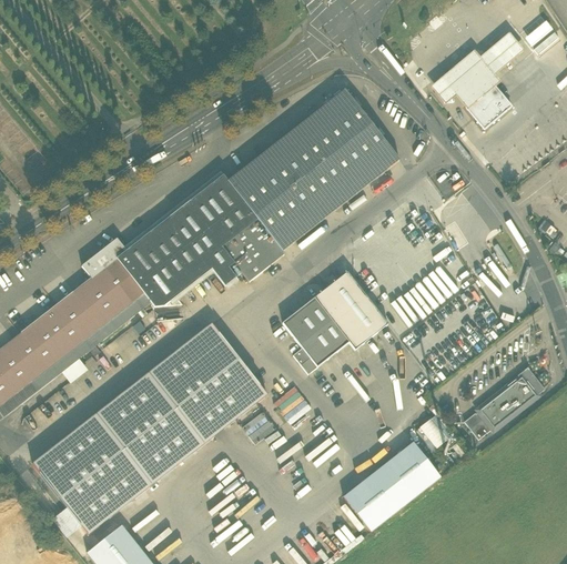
[(546,18),(525,36),(532,43),(553,27),(546,18)]
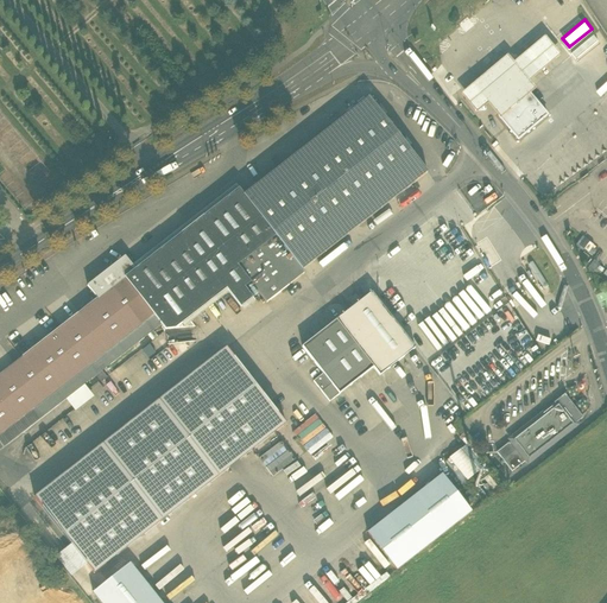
[(592,30),(581,39),(586,44),(596,36),(592,30)]
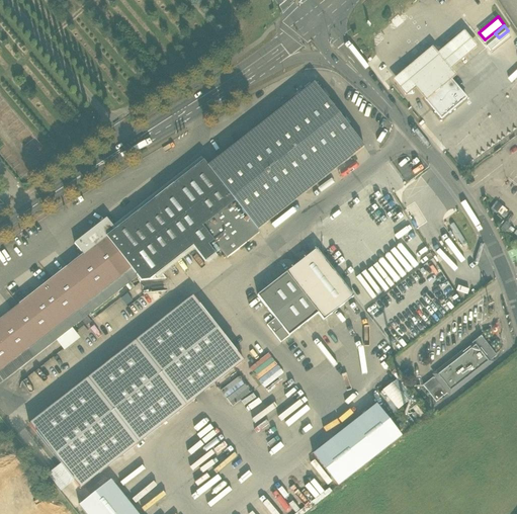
[(416,84),(426,95),(439,84),(450,75),(451,76),(456,72),(451,66),(478,44),(464,28),(438,51),(433,44),(394,77),(407,92),(416,84)]
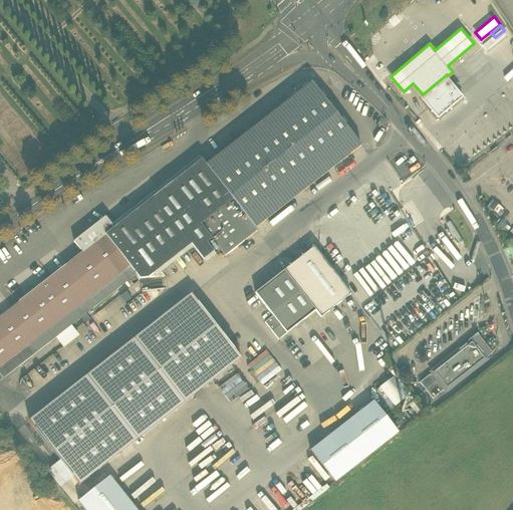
[(486,45),(495,37),(491,33),(482,40),(486,45)]
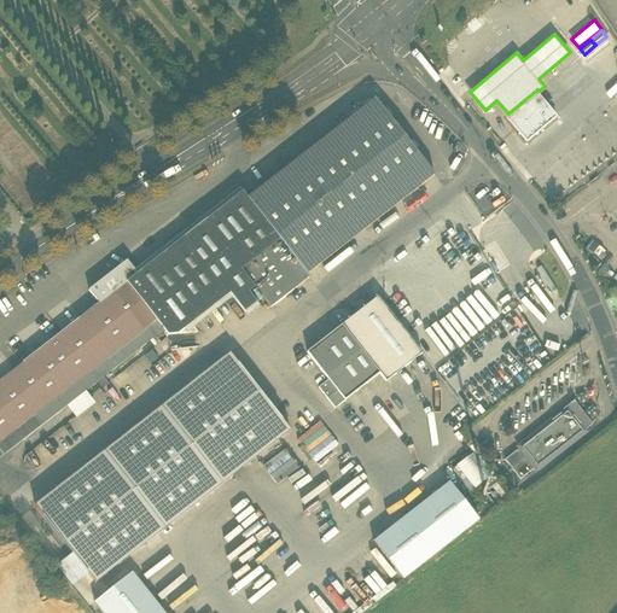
[(557,112),(539,91),(537,89),(524,100),(508,114),(528,138),(557,112)]
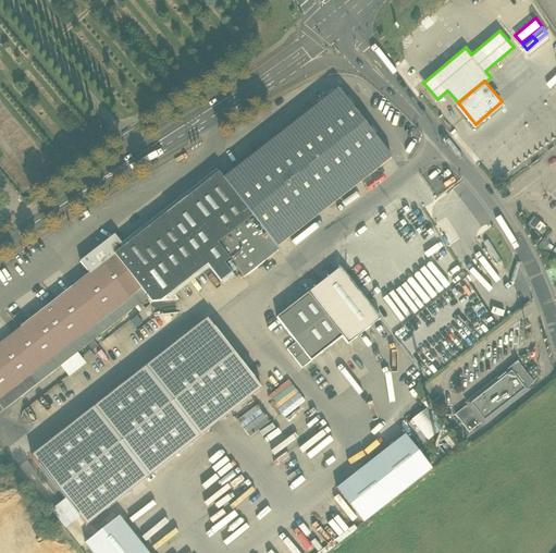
[(338,86),(224,175),(276,244),(392,155),(338,86)]
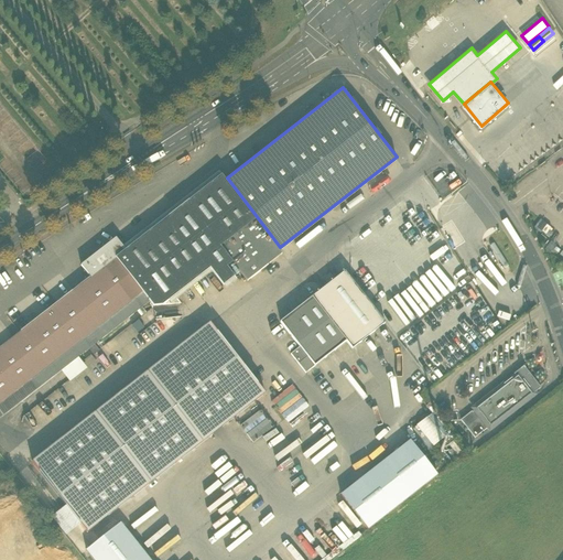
[(282,250),(280,247),(227,178),(223,172),(126,247),(117,254),(150,298),(154,303),(163,302),(210,265),(224,281),(235,272),(227,264),(234,259),(248,278),(282,250)]
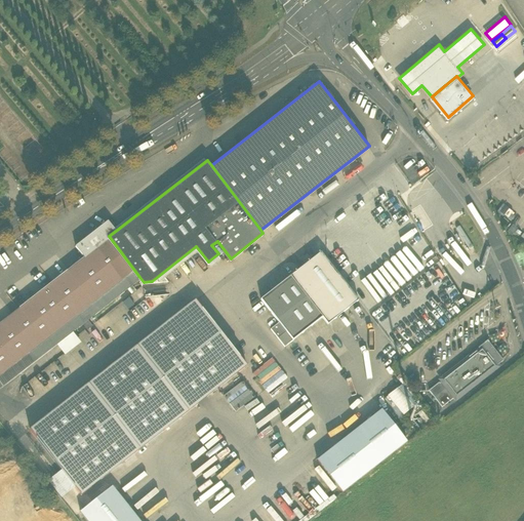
[(76,244),(85,255),(109,236),(117,230),(109,218),(76,244)]
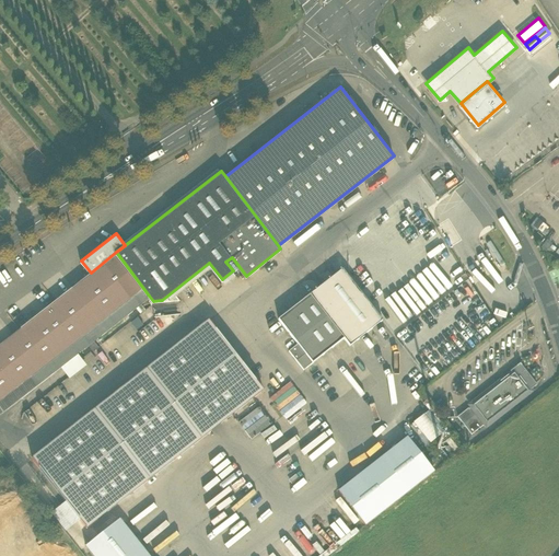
[(79,350),(149,296),(116,252),(91,273),(21,326),(55,369),(61,365),(79,350)]
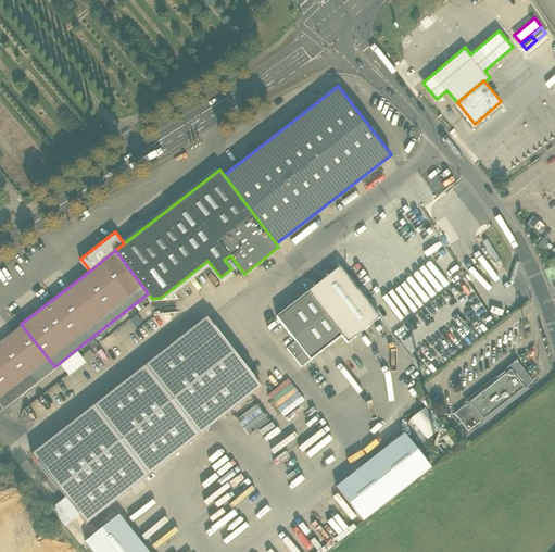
[(308,289),(342,333),(348,340),(380,315),(375,308),(340,264),(308,289)]
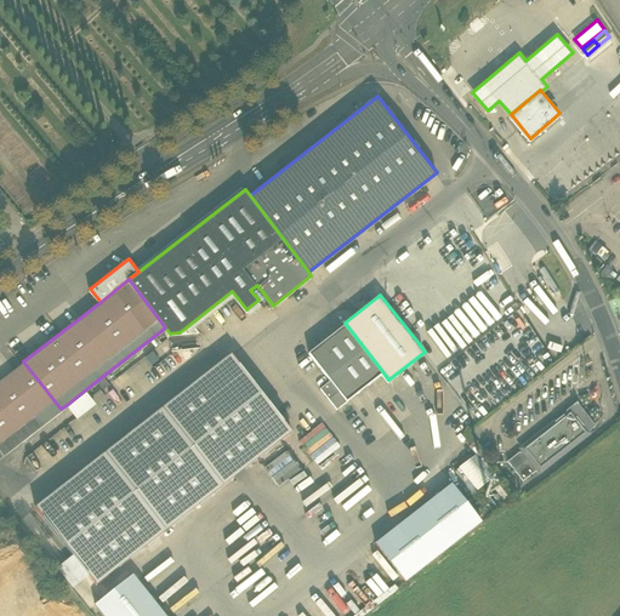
[(310,351),(331,377),(340,388),(347,398),(382,371),(345,323),(310,351)]
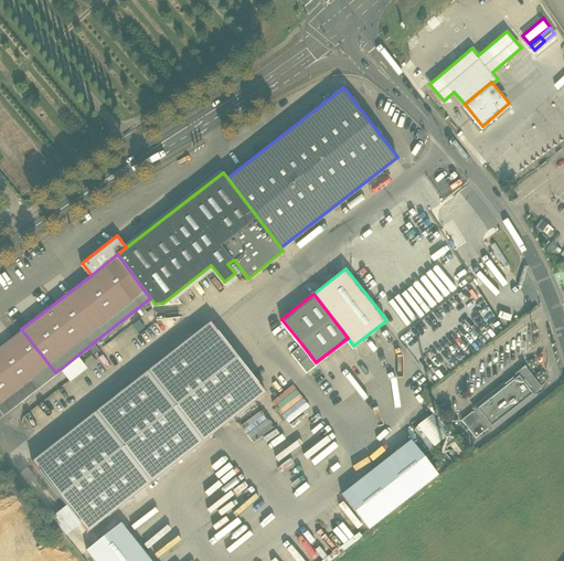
[(81,521),(88,530),(266,391),(211,320),(33,459),(66,503),(81,521)]
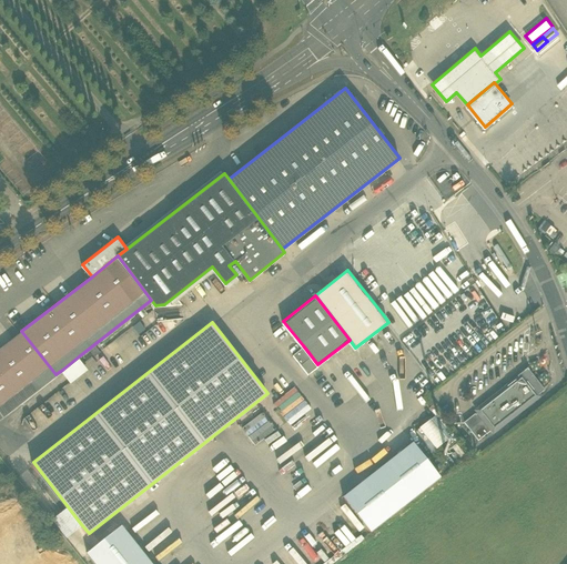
[(0,418),(56,374),(21,331),(0,348),(0,418)]
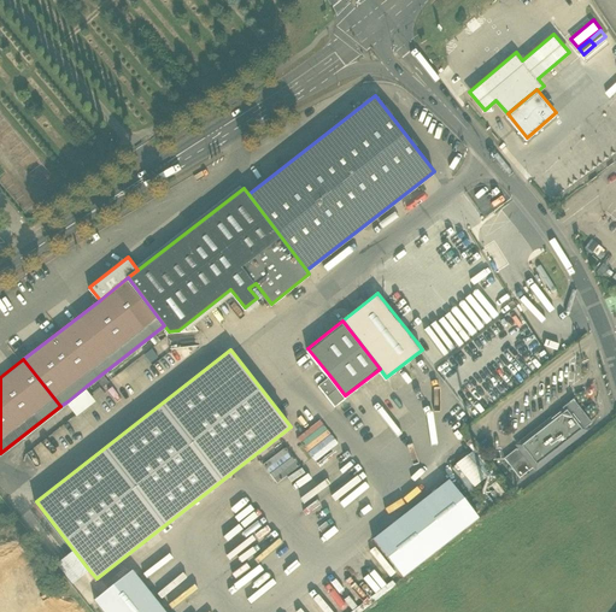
[(318,383),(327,394),(338,386),(329,375),(318,383)]
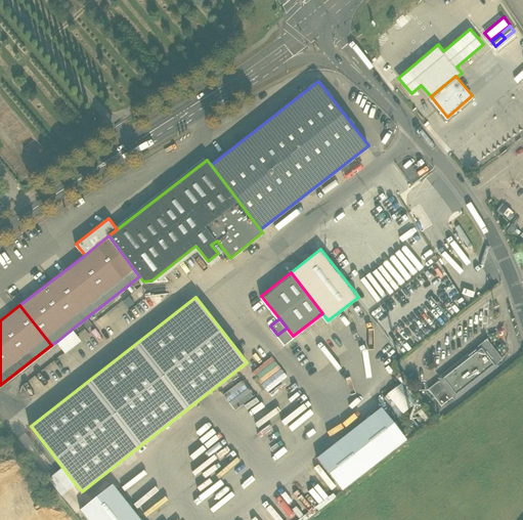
[(74,328),(57,341),(66,351),(82,339),(74,328)]
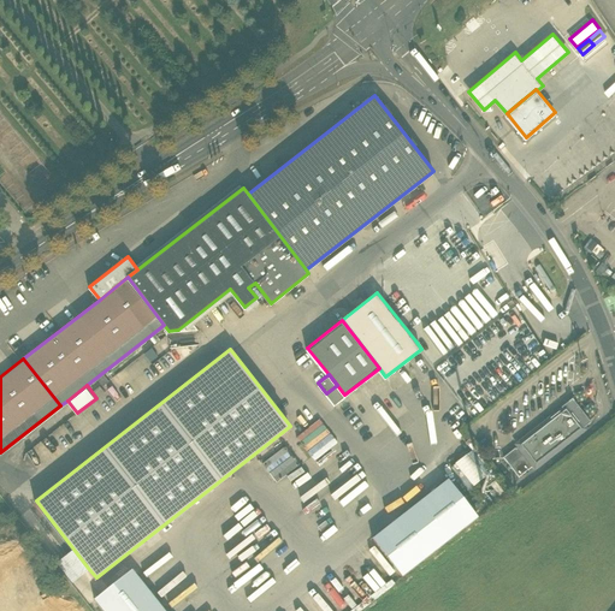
[(344,395),(337,385),(326,393),(335,403),(344,395)]
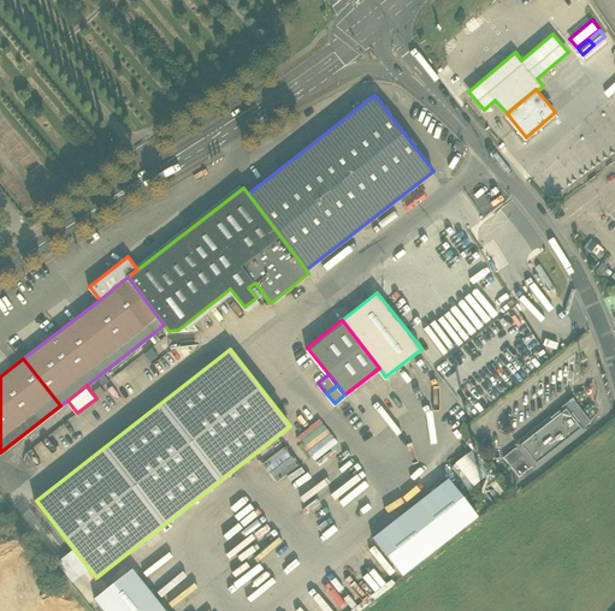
[(520,442),(521,443),(536,461),(538,463),(544,458),(549,455),(548,454),(563,442),(565,443),(569,439),(568,437),(592,419),(573,396),(547,416),(549,419),(520,442)]
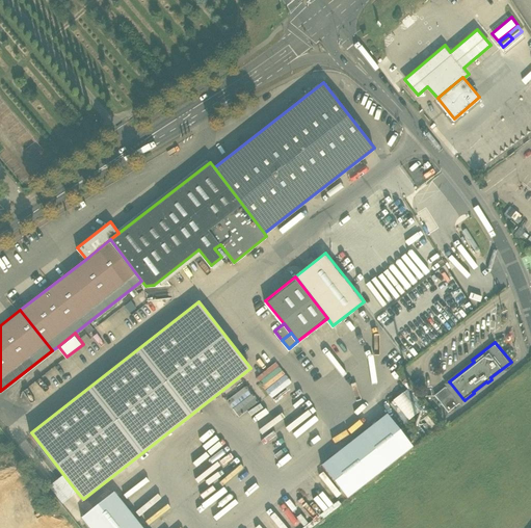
[(276,359),(258,374),(270,391),(290,375),(276,359)]
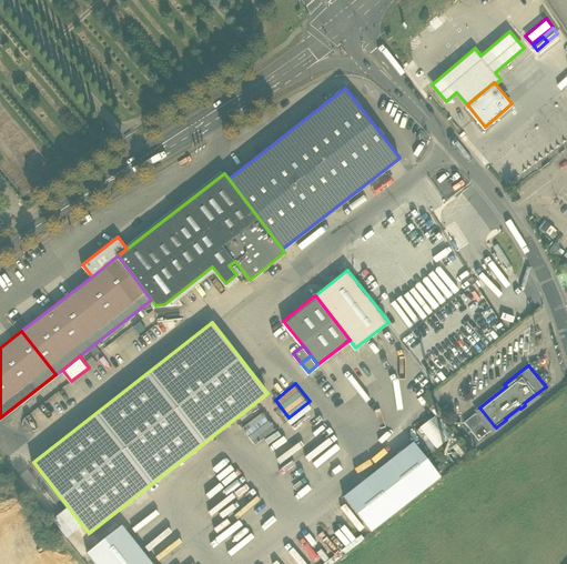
[(265,409),(244,425),(257,443),(279,426),(265,409)]
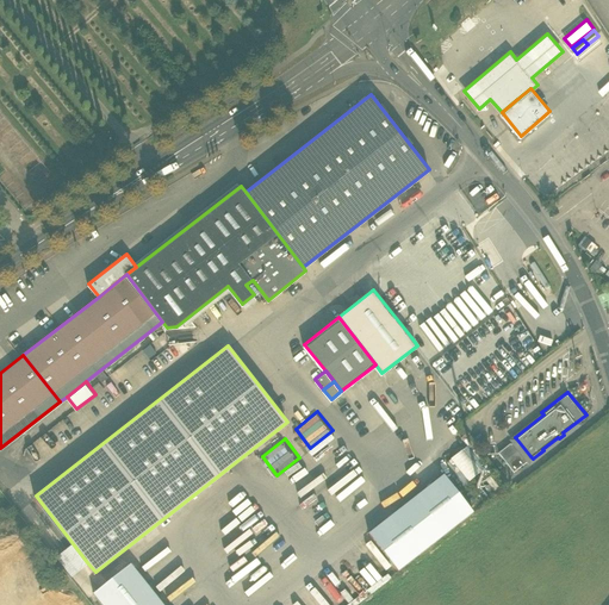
[(515,469),(530,456),(516,438),(511,441),(499,449),(515,469)]
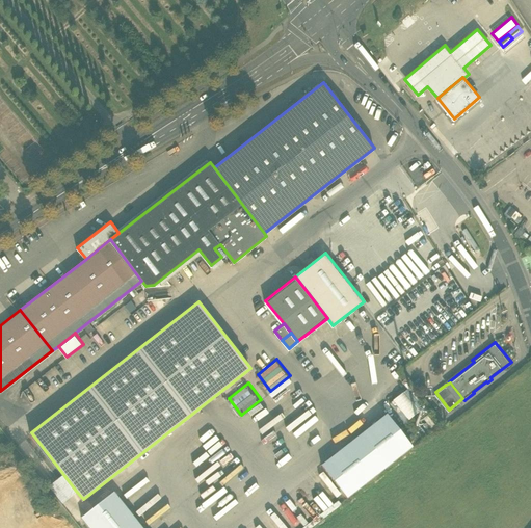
[(388,412),(322,464),(347,496),(413,445),(388,412)]
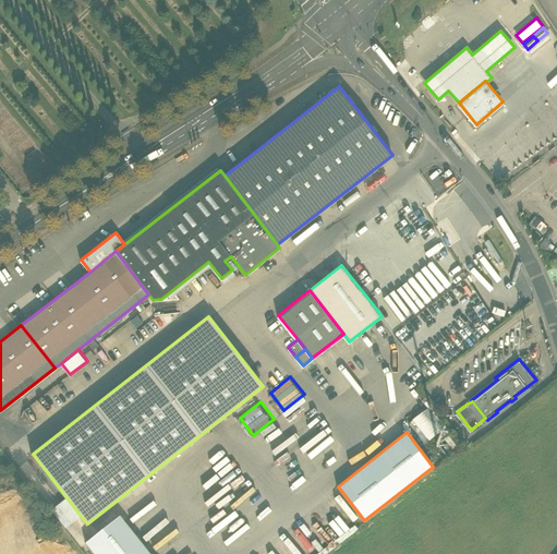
[(65,526),(80,515),(65,496),(51,507),(65,526)]
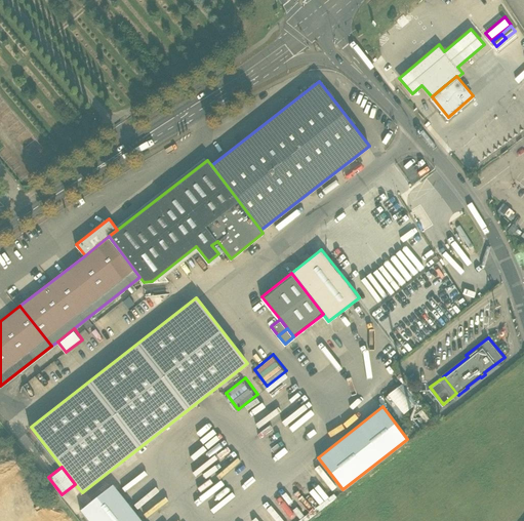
[(143,520),(113,483),(80,509),(89,520),(143,520)]
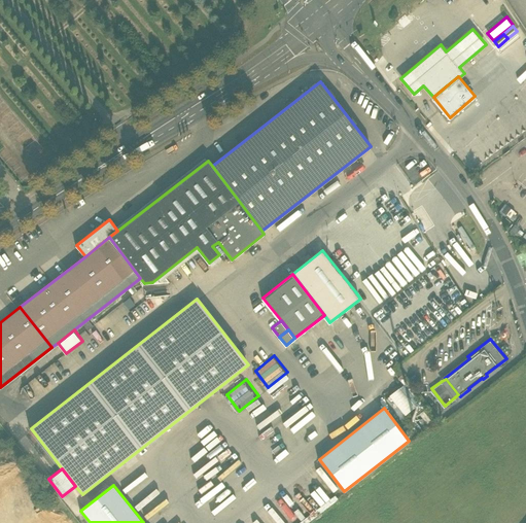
[(337,492),(297,522),(305,522),(340,496),(337,492)]
